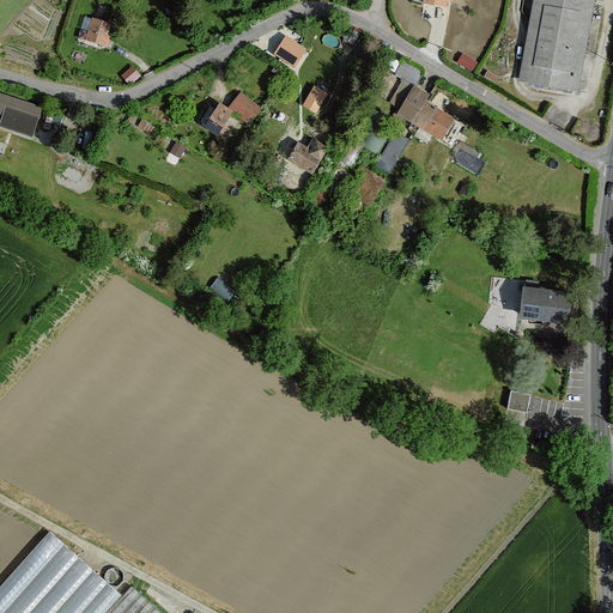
[(595,0),(536,0),(522,83),(578,93),(595,0)]
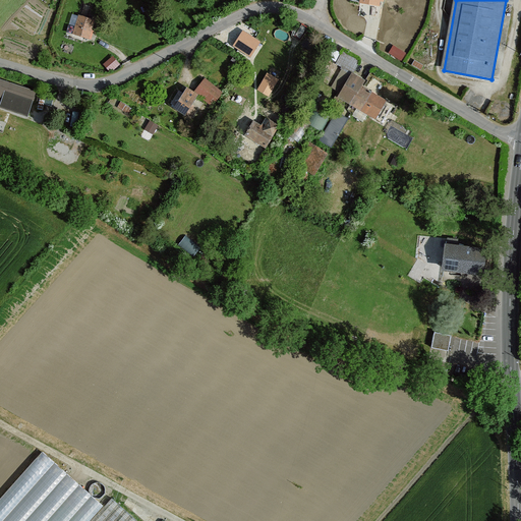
[(93,21),(79,17),(74,34),(88,38),(93,21)]
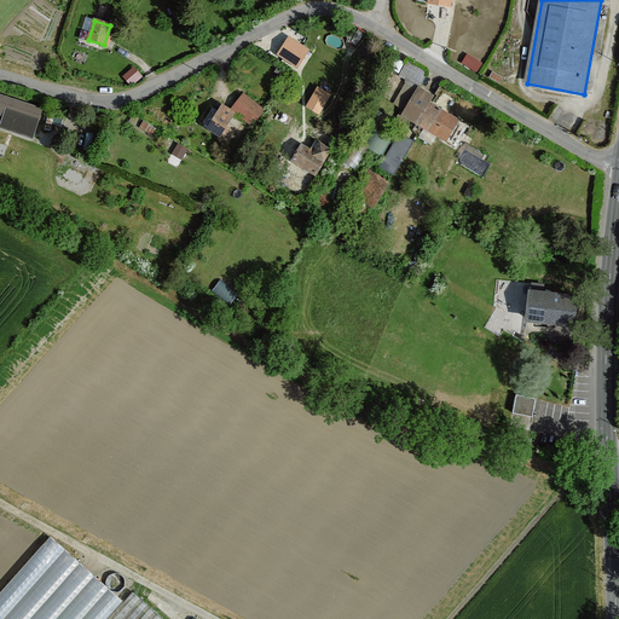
[(290,40),(282,55),(298,65),(307,51),(290,40)]
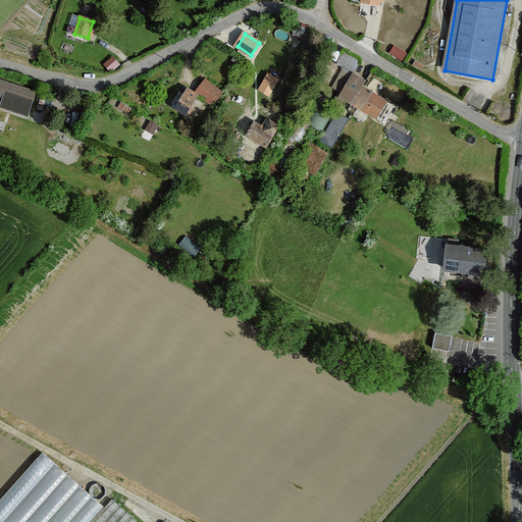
[(396,45),(393,52),(405,58),(409,51),(396,45)]
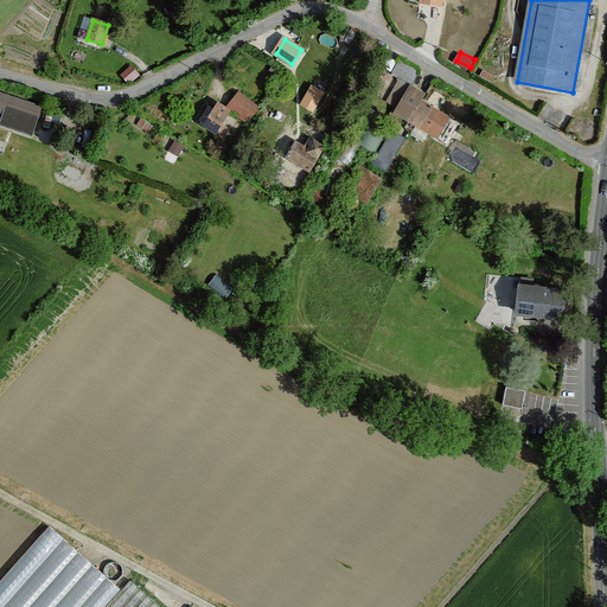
[(415,81),(421,68),(401,59),(395,72),(415,81)]
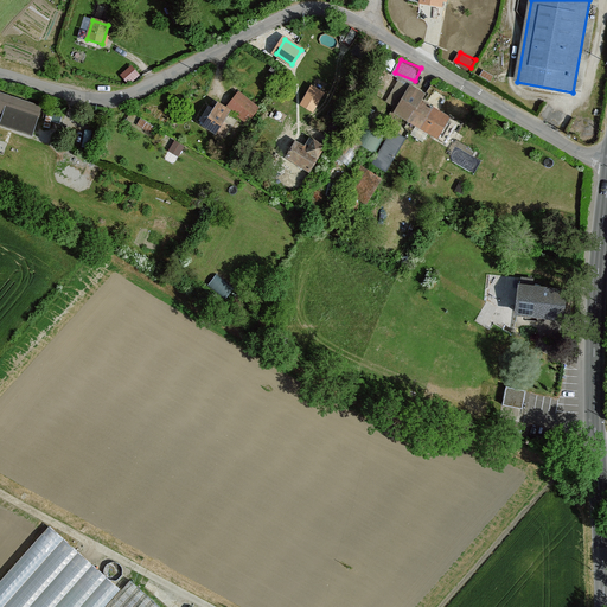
[(413,88),(397,113),(439,138),(449,119),(422,102),(426,95),(413,88)]
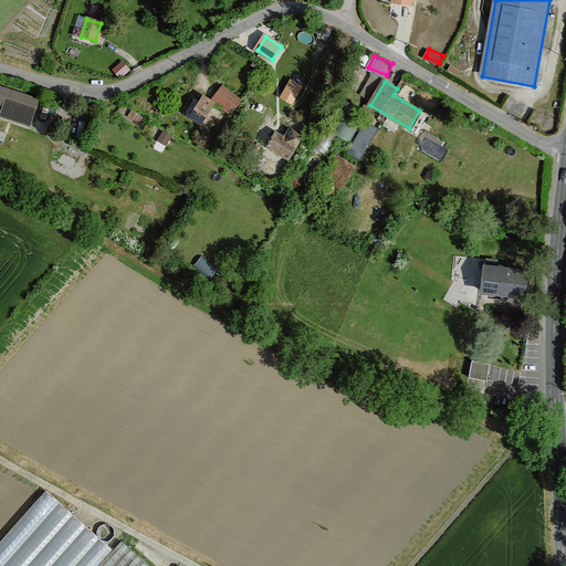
[(290,84),(284,94),(294,101),(301,91),(290,84)]
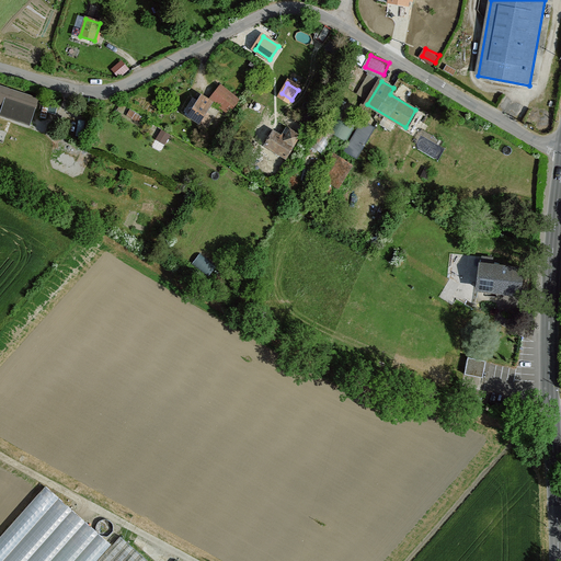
[(221,87),(212,100),(229,113),(238,100),(221,87)]
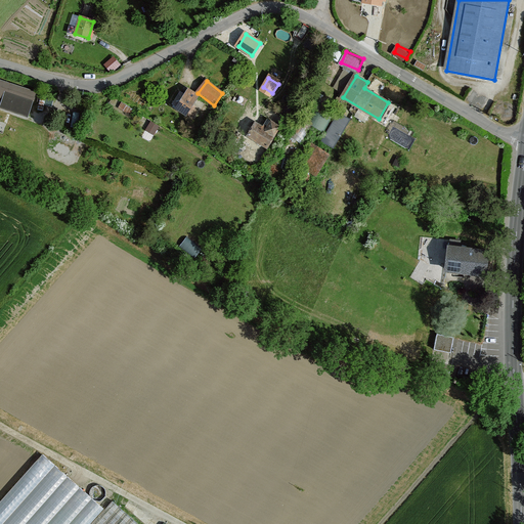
[(12,85),(8,98),(31,105),(35,93),(12,85)]
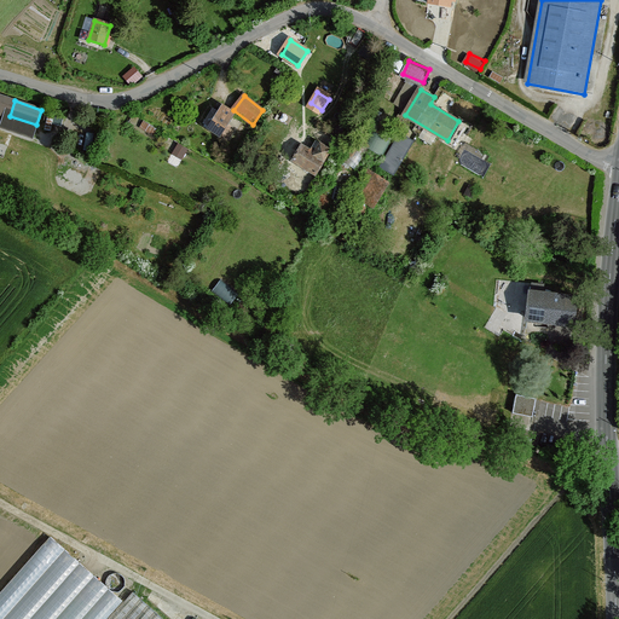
[(213,109),(204,125),(229,139),(235,131),(226,126),(233,114),(223,108),(219,113),(213,109)]
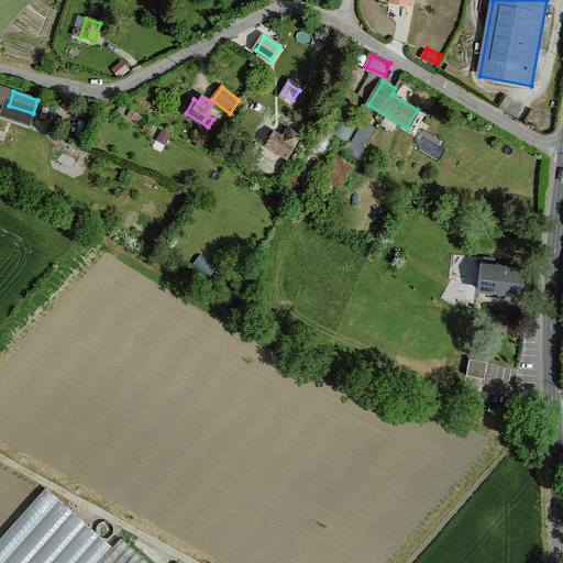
[(348,152),(361,157),(377,125),(364,119),(348,152)]
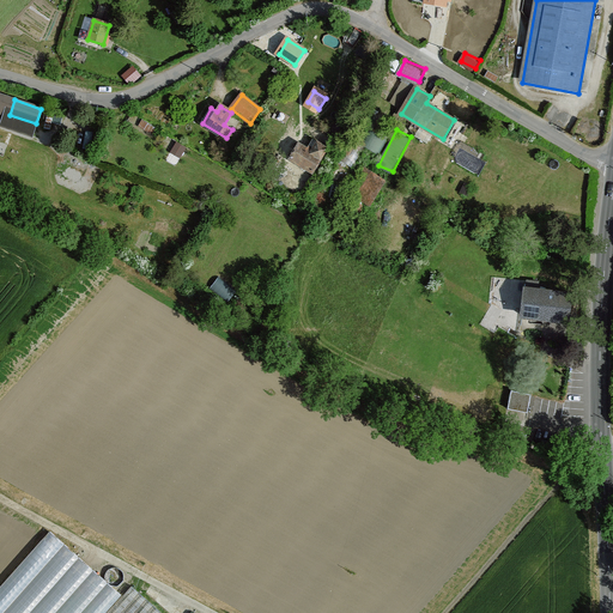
[(381,149),(386,135),(375,132),(370,146),(381,149)]
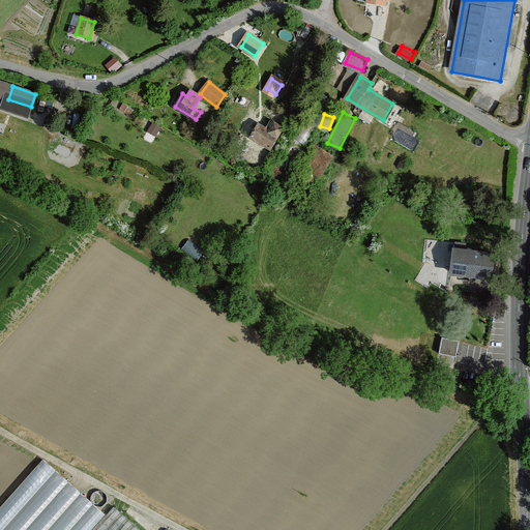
[(153,124),(149,131),(156,136),(160,128),(153,124)]
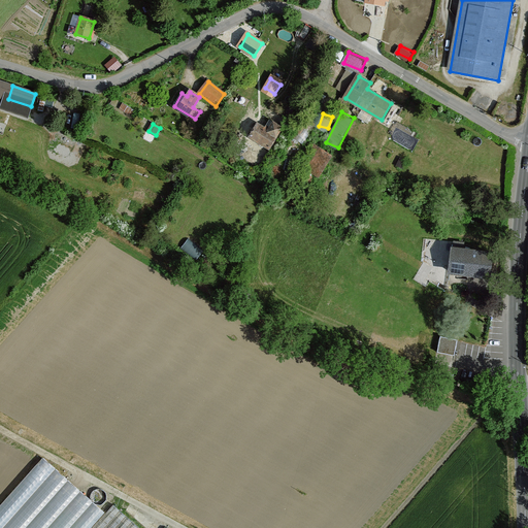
[(258,125),(251,138),(270,149),(282,129),(273,124),(269,132),(258,125)]
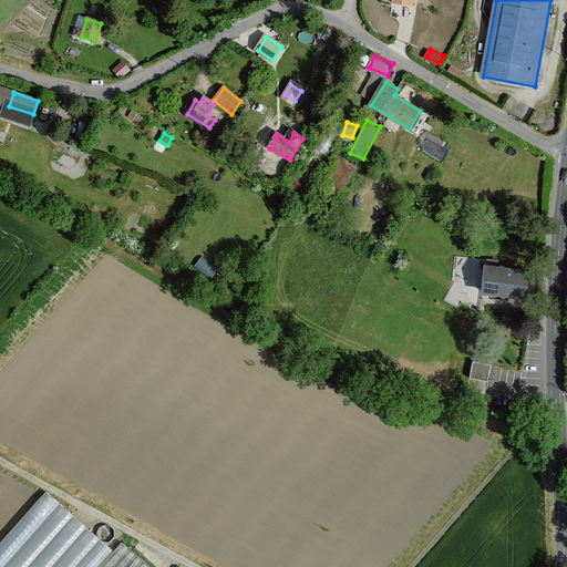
[(358,167),(337,155),(322,178),(342,192),(358,167)]
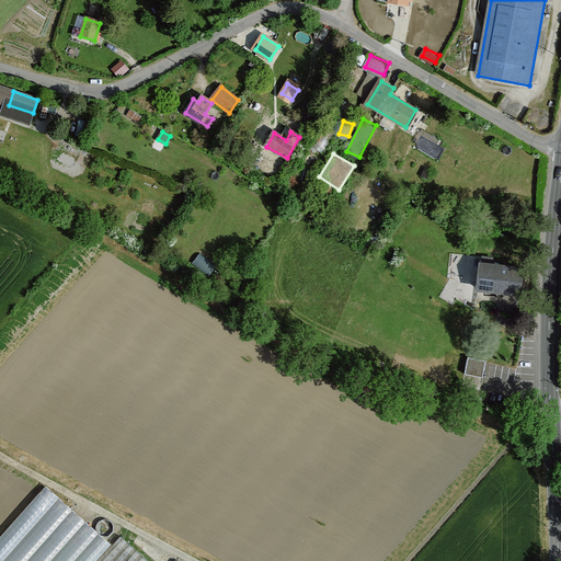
[(203,252),(194,262),(210,275),(218,265),(203,252)]
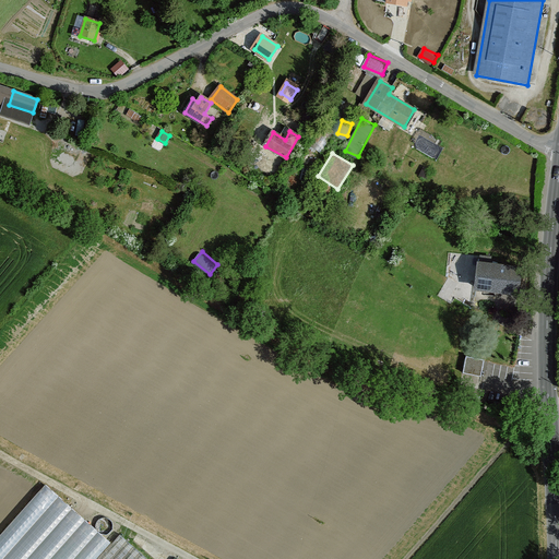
[(534,269),(476,261),(472,296),(531,304),(534,269)]
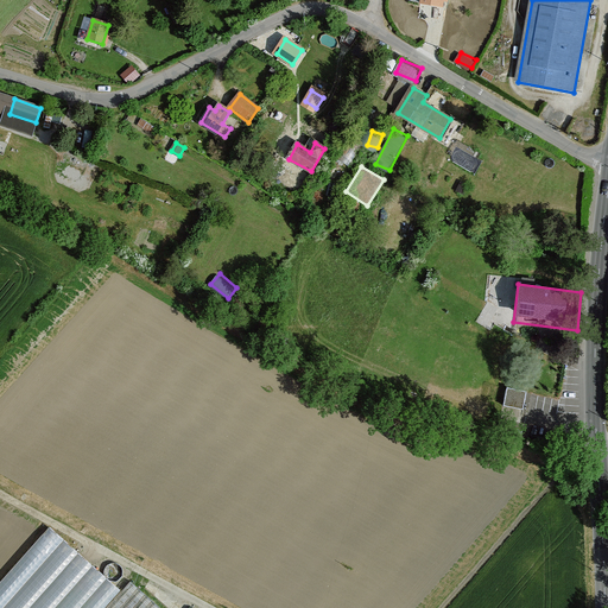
[(527,405),(529,388),(508,386),(507,403),(527,405)]
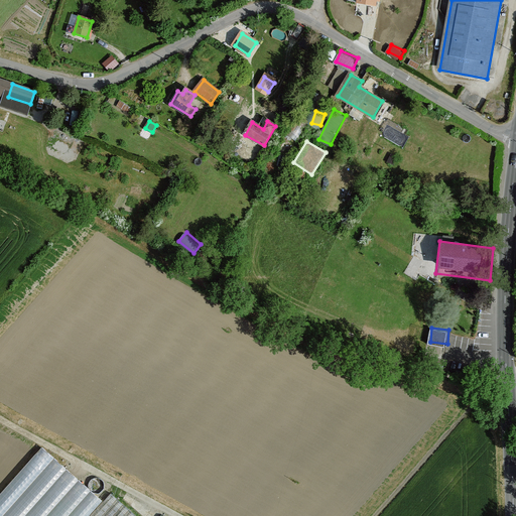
[(0,489),(32,454),(15,438),(0,455),(0,489)]
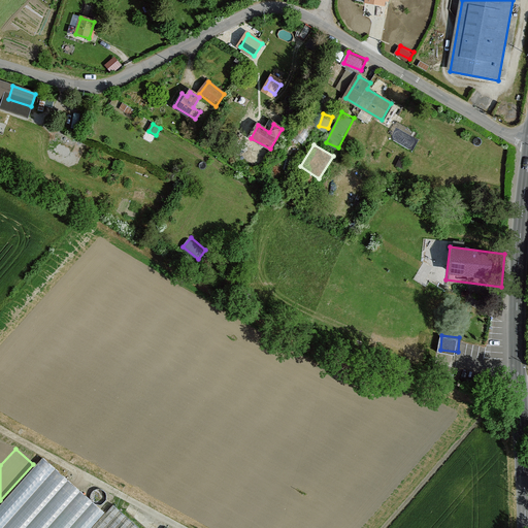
[(92,527),(139,527),(113,504),(92,527)]
